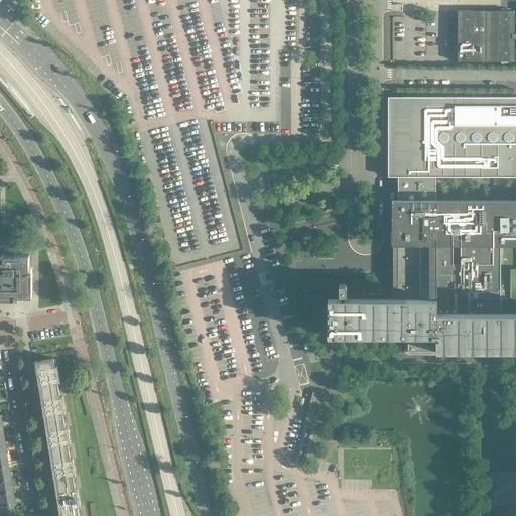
[(457,61),(514,61),(514,10),(458,10),(457,61)]
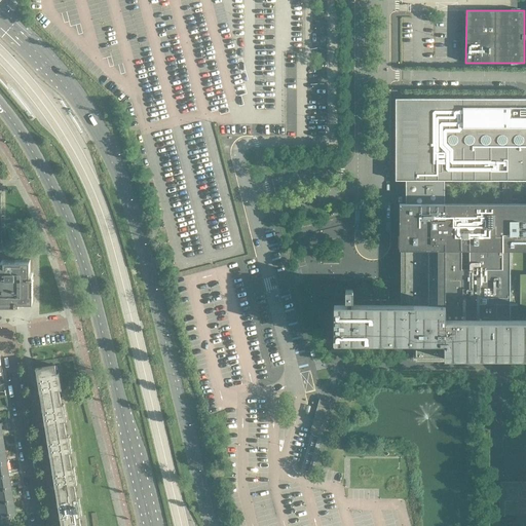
[(404,268),(404,271),(405,273),(407,274),(407,305),(402,305),(351,305),(347,305),(343,305),(334,305),(334,321),(334,324),(334,342),(415,342),(415,361),(443,361),(443,355),(525,355),(525,482),(499,482),(499,515),(500,515),(525,514),(525,525),(525,98),(405,99),(405,181),(406,181),(406,203),(399,203),(399,250),(402,250),(407,250),(407,265),(405,266),(404,268)]
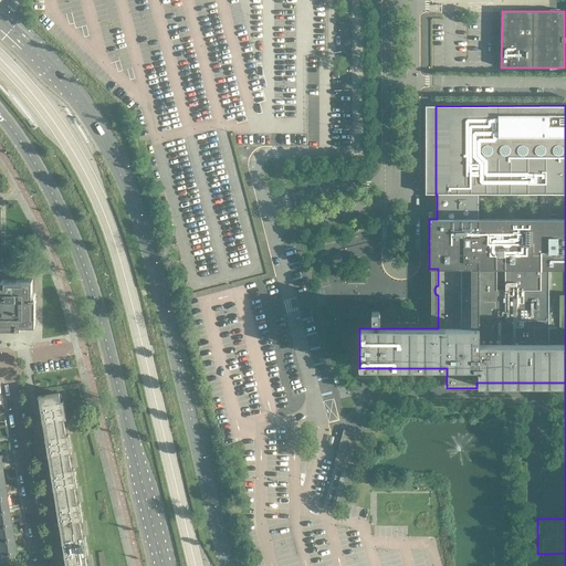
[(4,282),(0,282),(0,326),(19,327),(19,324),(35,324),(35,295),(32,295),(32,279),(4,279),(4,282)]
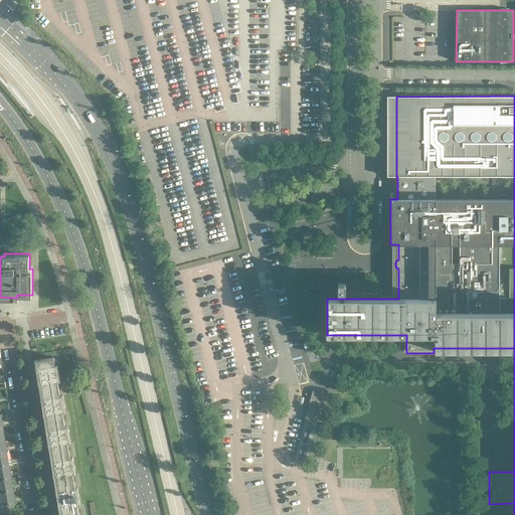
[(53,357),(34,361),(40,392),(58,389),(53,357)]
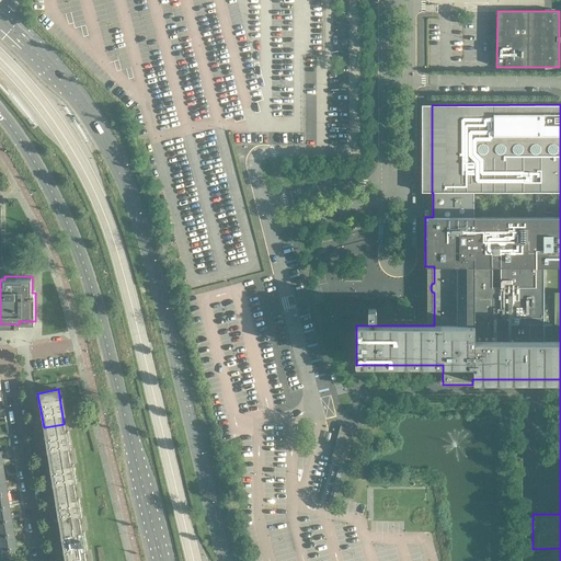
[(64,424),(44,427),(48,460),(69,457),(64,424)]
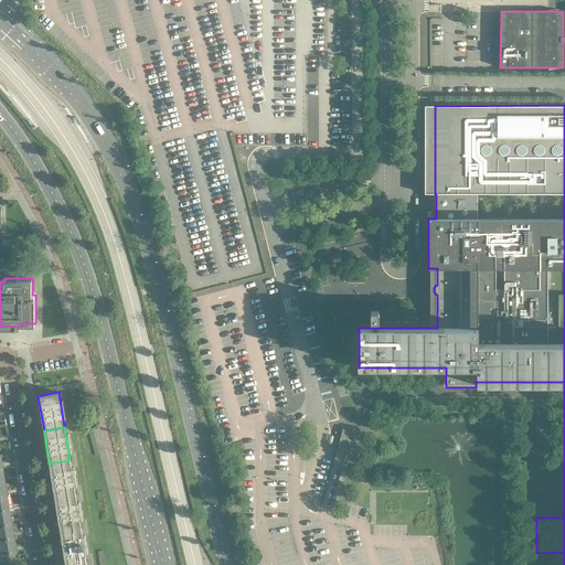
[(343,427),(326,498),(338,500),(355,430),(343,427)]
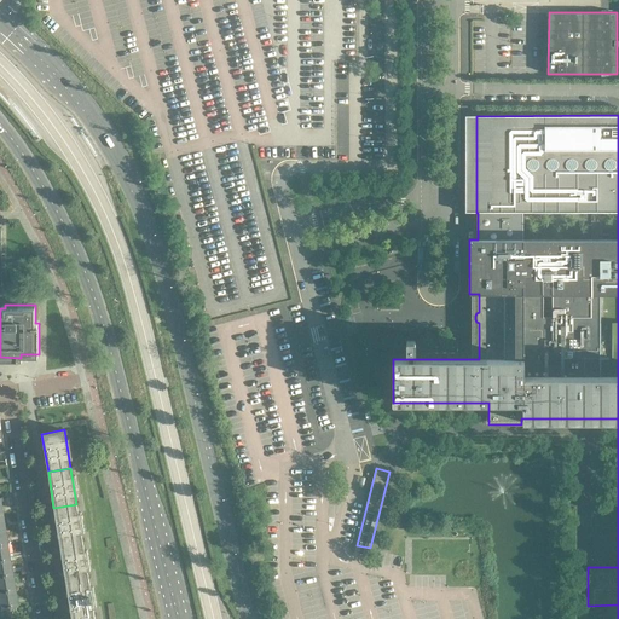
[(76,504),(53,508),(59,545),(82,542),(76,504)]
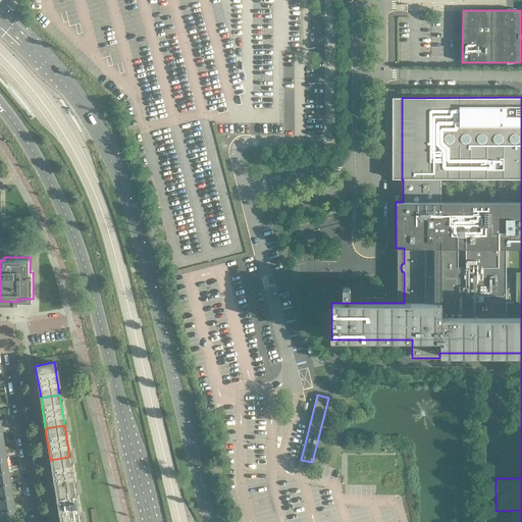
[(69,457),(50,460),(55,491),(74,488),(69,457)]
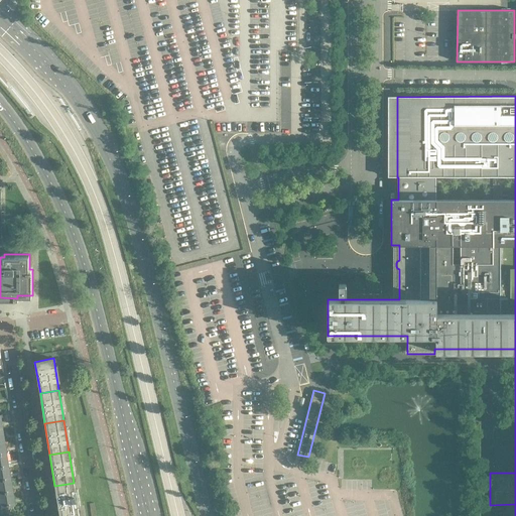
[(7,454),(0,455),(0,468),(9,467),(7,454)]
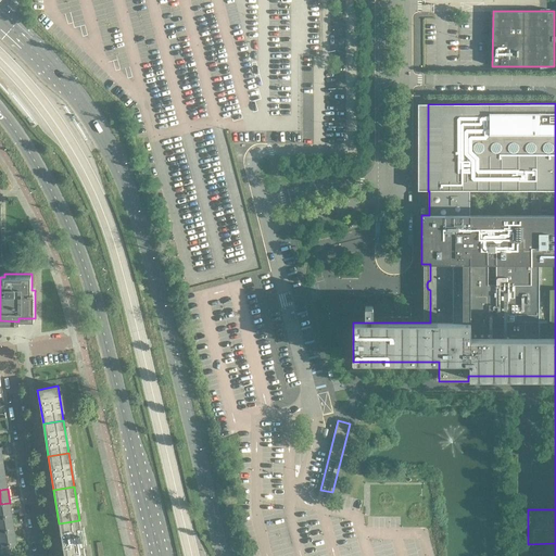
[(10,503),(0,504),(0,518),(12,516),(10,503)]
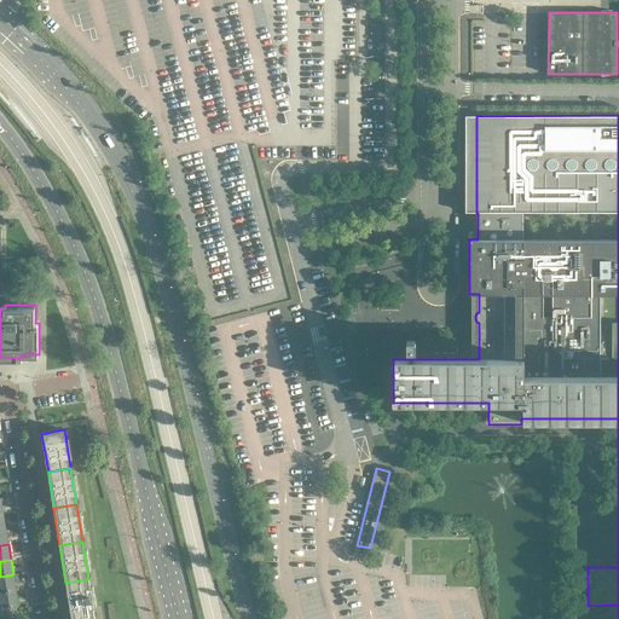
[(13,574),(0,577),(0,593),(16,590),(13,574)]
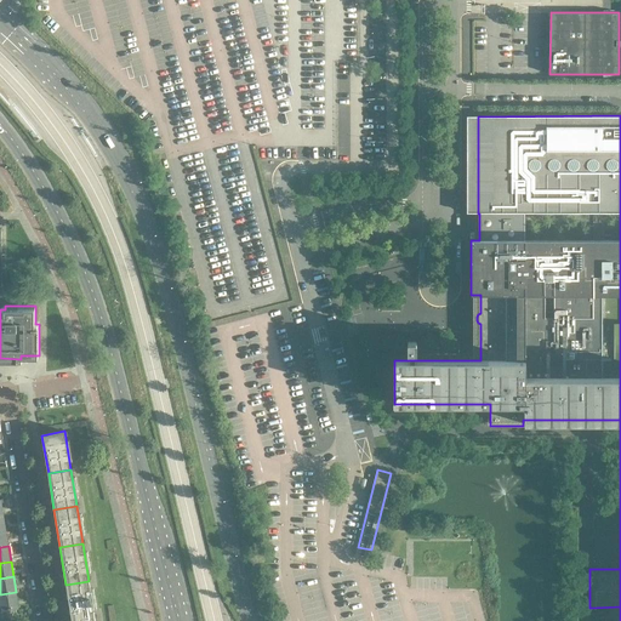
[(89,581),(66,585),(72,620),(95,617),(89,581)]
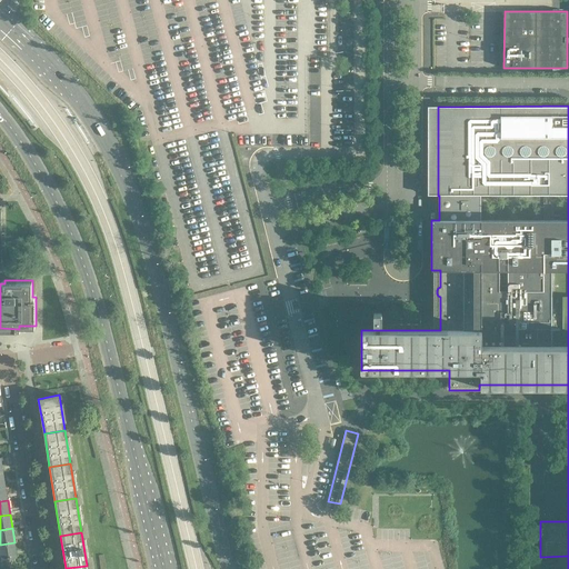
[(15,542),(0,545),(0,550),(1,558),(1,559),(15,557),(17,557),(15,542)]
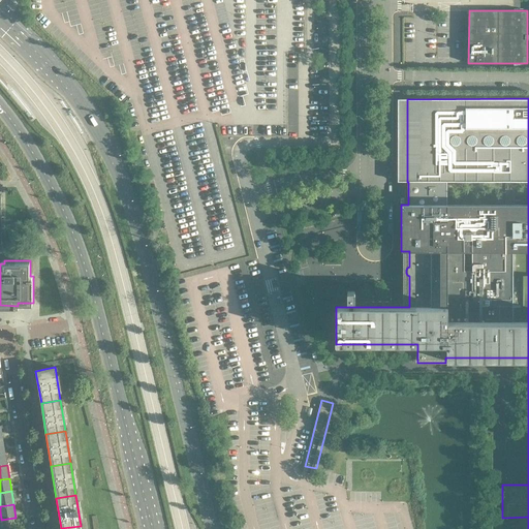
[(0,519),(0,528),(14,528),(13,518),(1,520),(1,519),(0,519)]
